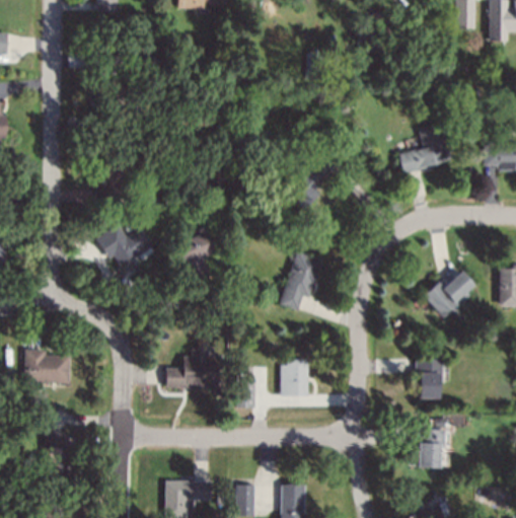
[(94,10),(93,0),(117,0),(117,10),(94,10)]
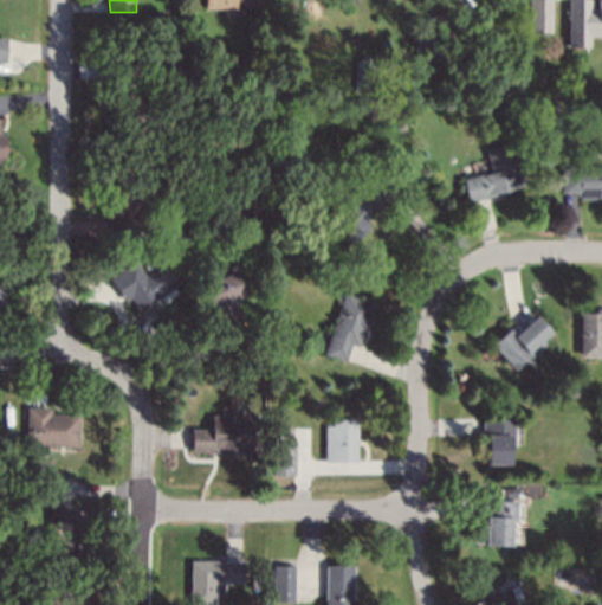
[(530,0),(530,31),(554,31),(554,0),(530,0)]
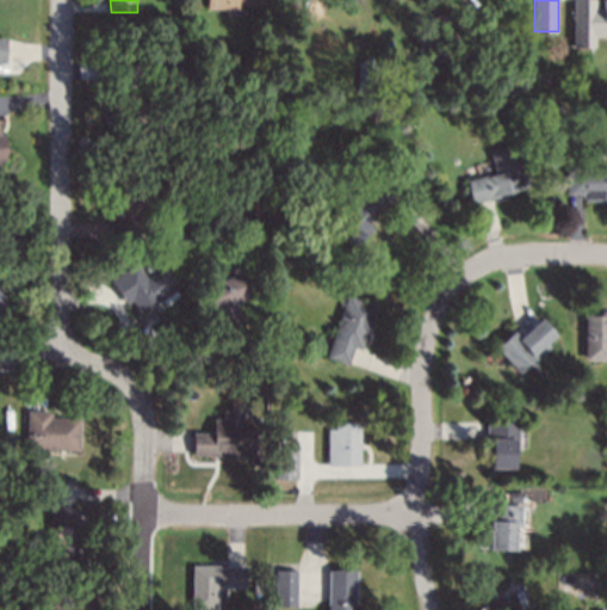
[(574,0),(575,45),(596,45),(596,36),(606,35),(606,0),(604,0),(605,6),(598,6),(596,0),(574,0)]
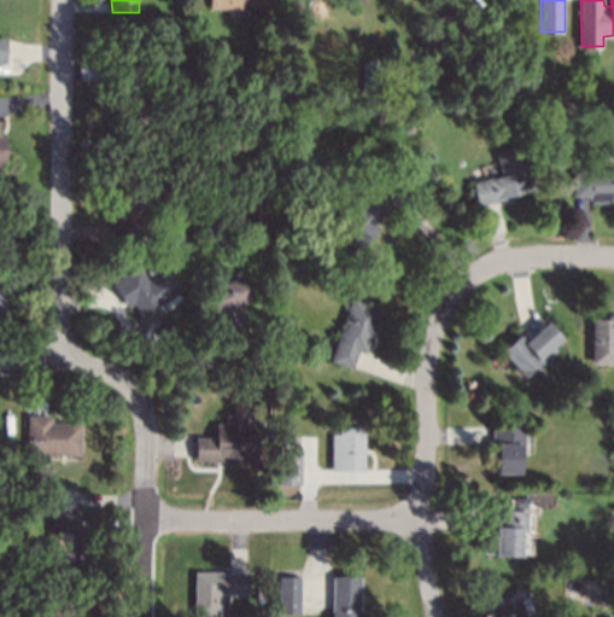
[(10,35),(0,34),(0,62),(9,63),(10,35)]
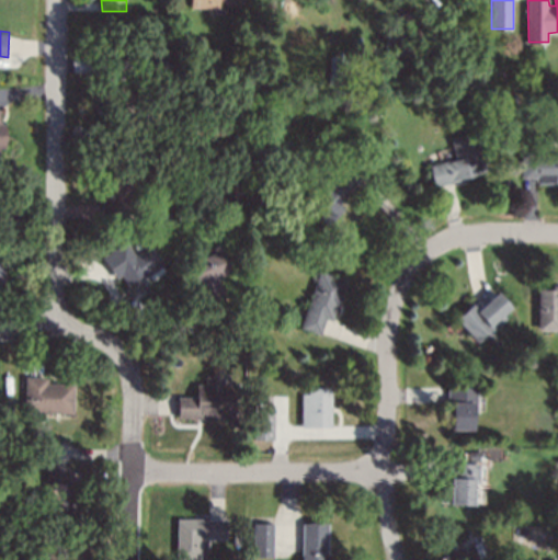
[(432,77),(418,76),(420,60),(434,63),(432,77)]
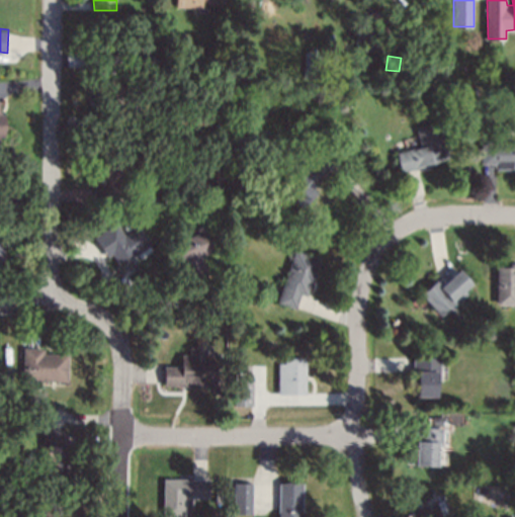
[(8,136),(7,112),(2,112),(2,99),(0,98),(0,147),(1,148),(1,136),(8,136)]
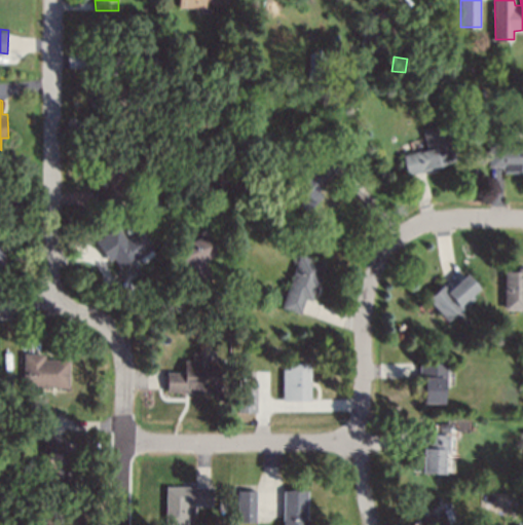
[(412,177),(406,156),(418,153),(416,147),(426,145),(424,134),(448,127),(457,161),(445,164),(446,167),(412,177)]
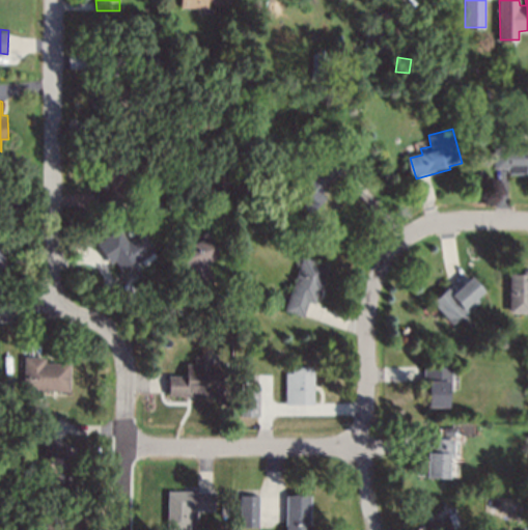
[(527,177),(511,177),(512,170),(497,169),(497,146),(527,146),(527,177)]
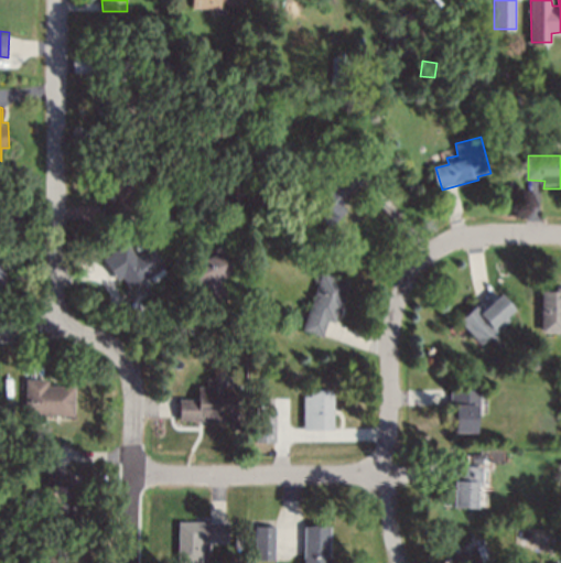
[(331,228),(311,208),(328,190),(331,192),(358,162),(374,176),(346,206),(349,208),(331,228)]
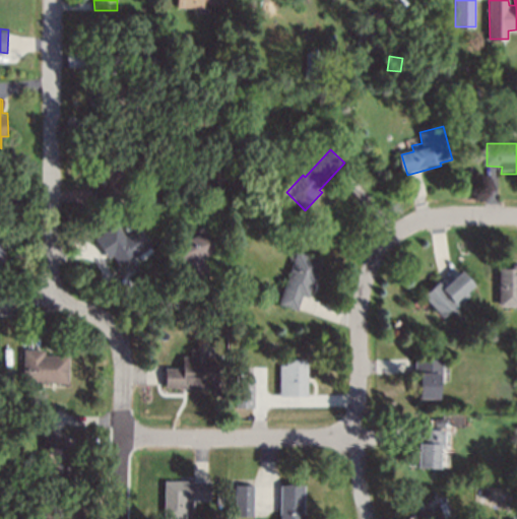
[(121,267),(114,256),(110,259),(97,240),(118,225),(126,238),(142,226),(154,246),(121,267)]
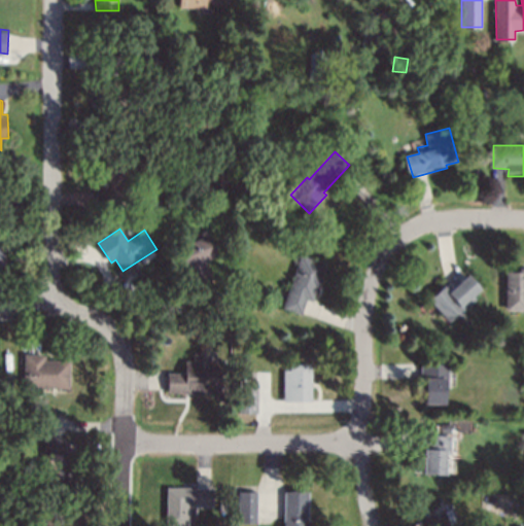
[(199,288),(189,268),(184,270),(176,252),(196,242),(194,238),(206,232),(218,257),(207,263),(216,280),(199,288)]
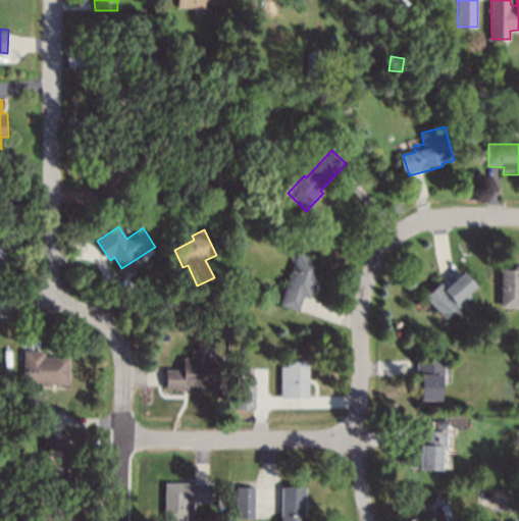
[(299,313),(281,307),(300,255),(326,264),(317,288),(313,287),(309,298),(305,297),(299,313)]
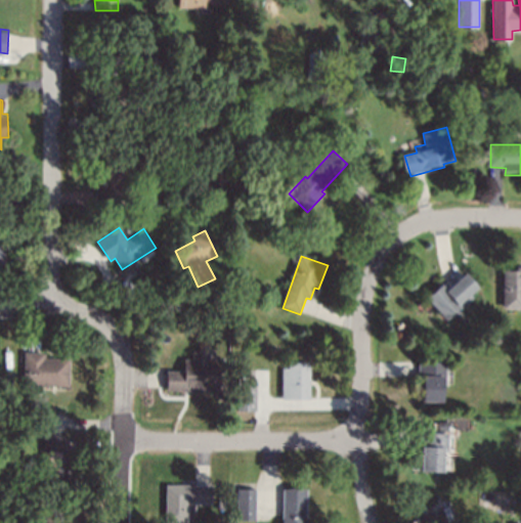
[(520,310),(505,310),(505,272),(518,272),(518,269),(520,269),(520,310)]
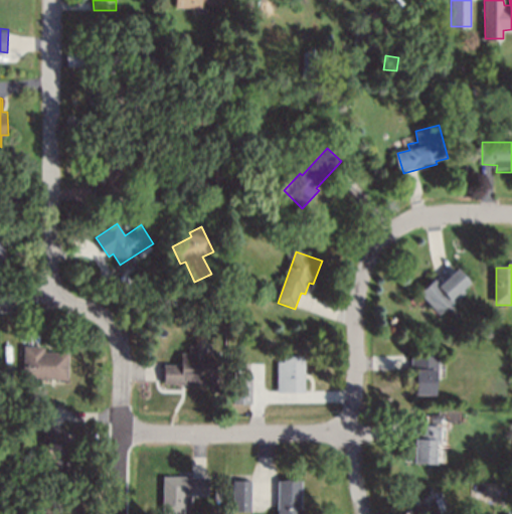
[(441,317),(420,295),(439,280),(448,290),(458,281),(470,295),(455,308),(453,306),(441,317)]
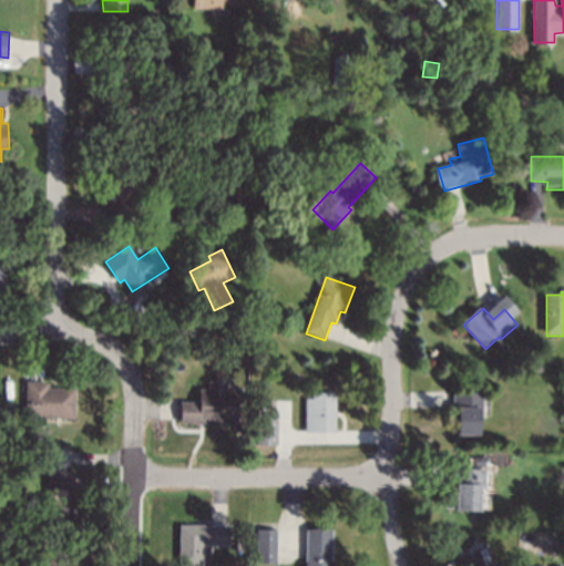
[(183,423),(183,403),(198,403),(198,393),(208,393),(208,382),(227,382),(227,392),(238,393),(238,423),(183,423)]
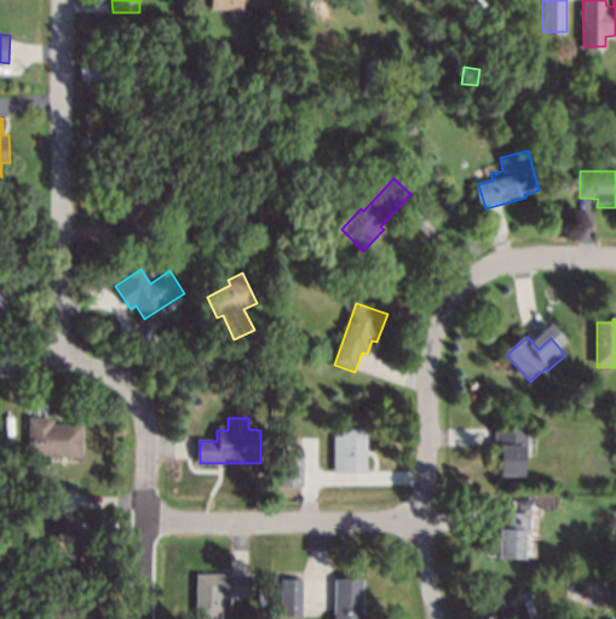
[(30,458),(32,419),(55,419),(55,425),(84,425),(84,458),(30,458)]
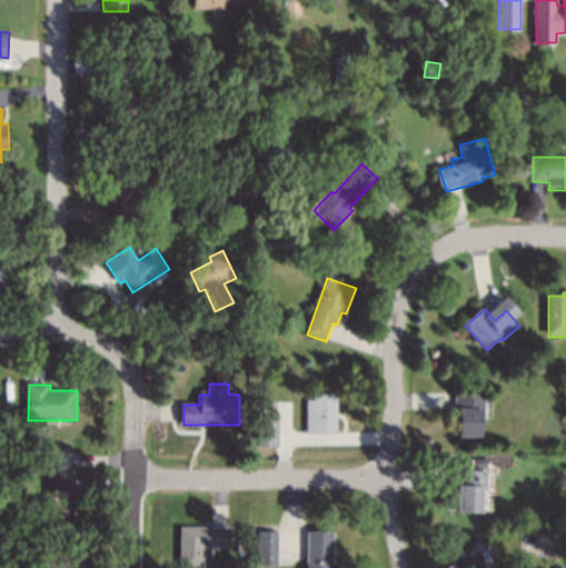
[(310,435),(310,400),(318,401),(318,395),(339,396),(339,435),(310,435)]
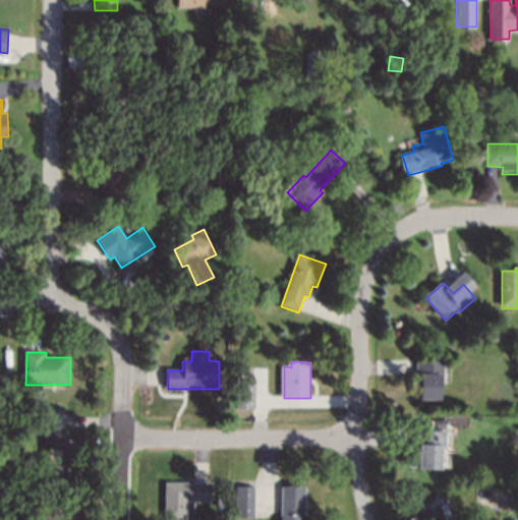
[(441,400),(421,400),(422,376),(417,376),(417,361),(446,362),(445,381),(442,381),(441,400)]
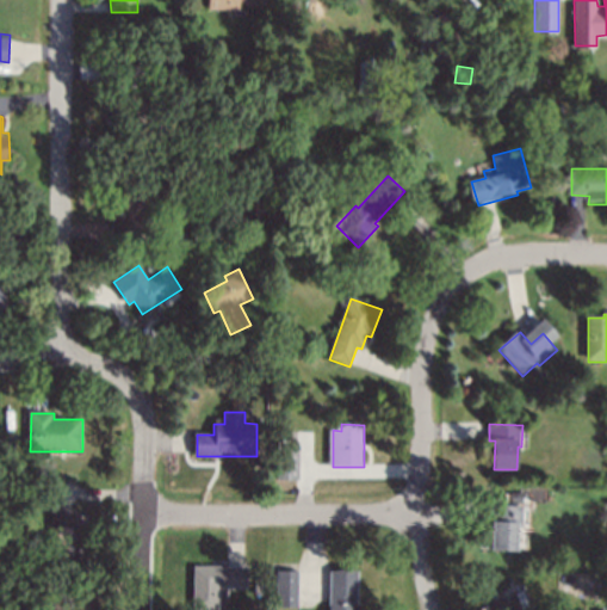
[(279,478),(280,436),(299,436),(298,478),(279,478)]
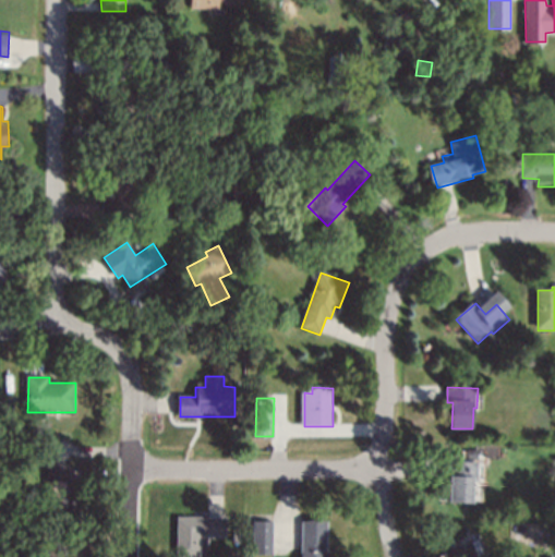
[(473,503),(447,503),(448,461),(482,461),(481,482),(474,481),(473,503)]
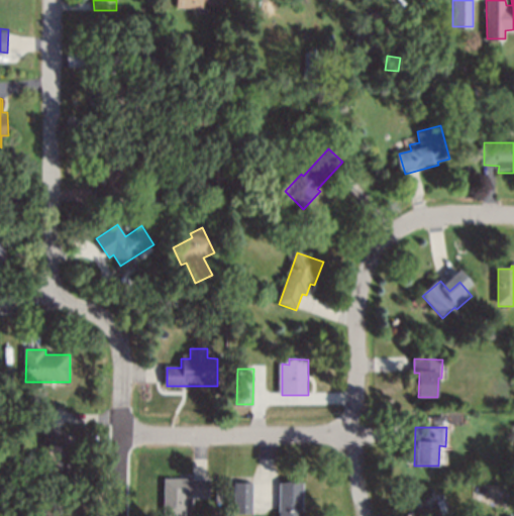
[(77,474),(62,473),(62,470),(47,469),(48,450),(45,450),(46,429),(67,430),(66,446),(79,447),(78,465),(77,463),(77,474)]
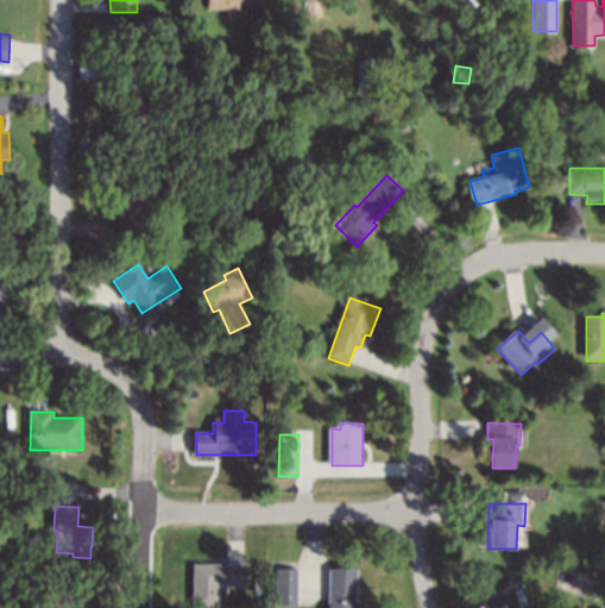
[(218,607),(193,607),(194,564),(247,566),(246,585),(219,584),(218,607)]
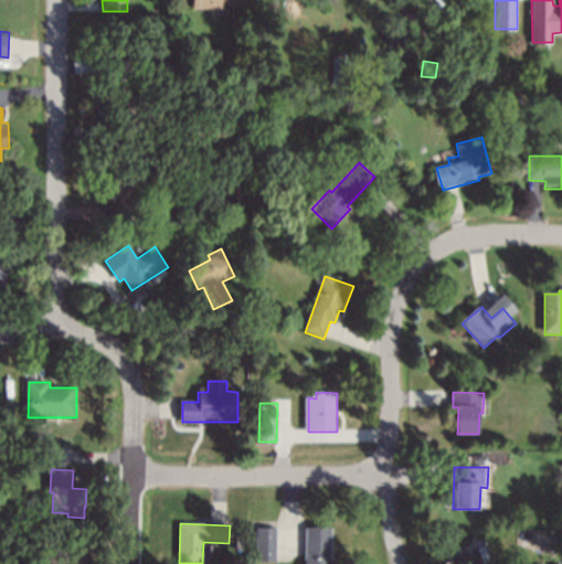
[(278,563),(260,563),(260,529),(278,529),(278,563)]
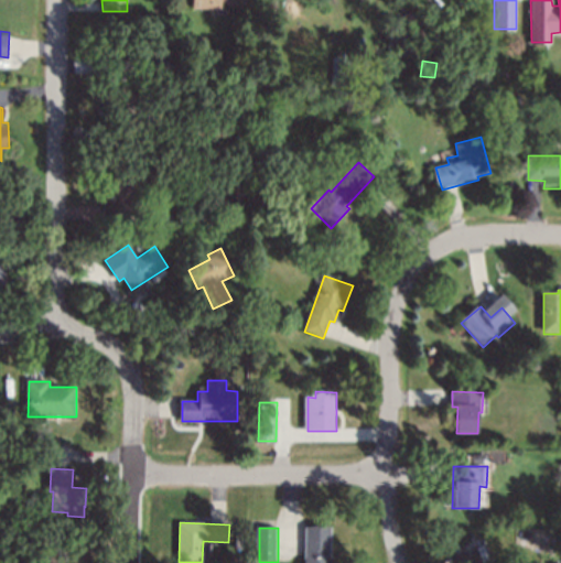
[(308,562),(308,528),(331,529),(331,560),(337,560),(337,562),(308,562)]
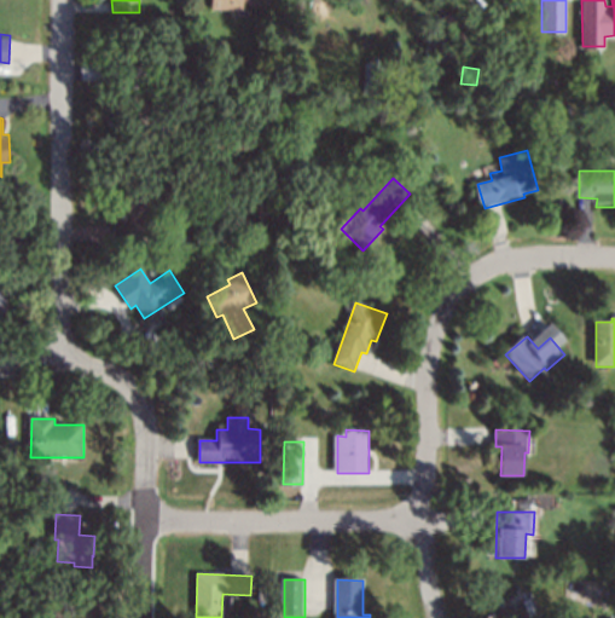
[(504,617),(500,610),(529,598),(537,616),(532,617),(504,617)]
